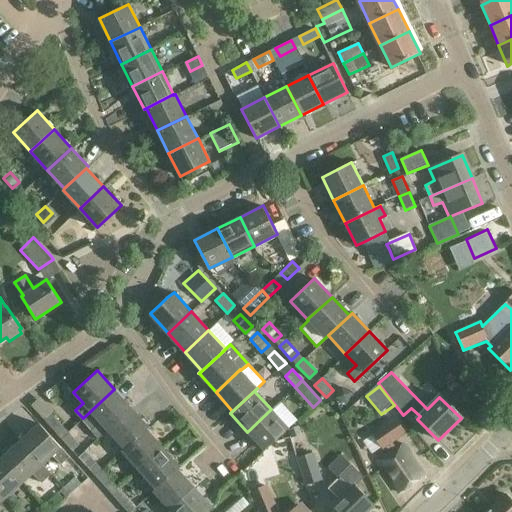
[(114,389),(90,411),(101,422),(91,431),(97,438),(107,429),(131,408),(114,389)]
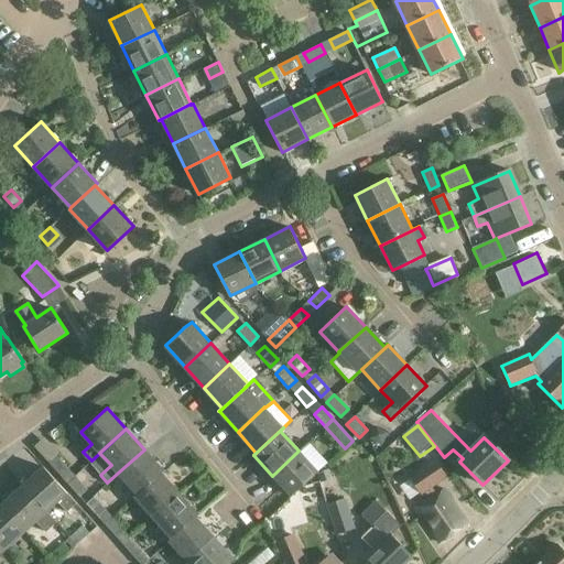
[(376,429),(370,440),(381,445),(387,434),(376,429)]
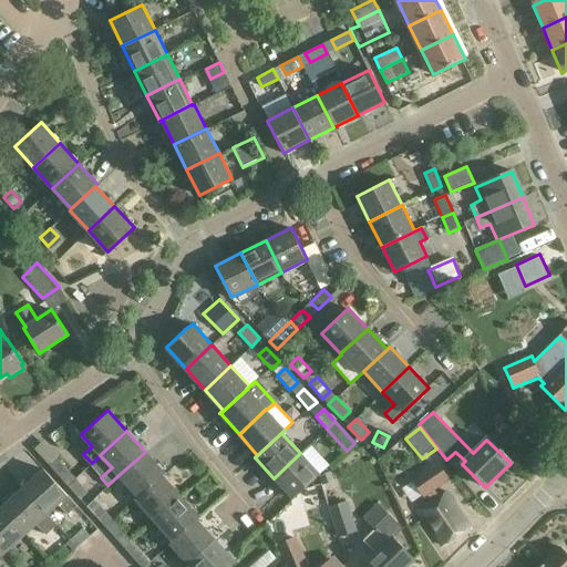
[(165,473),(145,452),(119,475),(138,498),(136,501),(154,519),(181,495),(163,476),(165,473)]
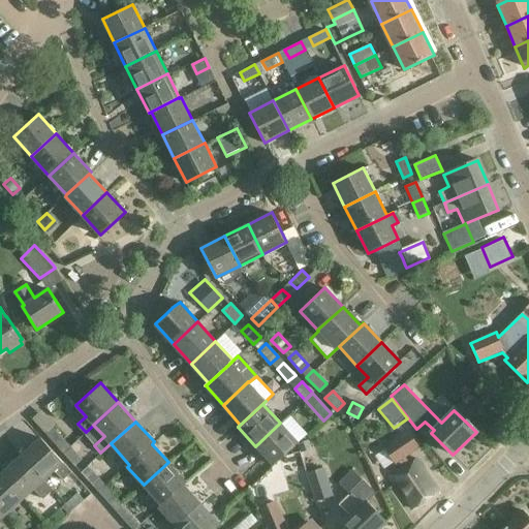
[(299,442),(280,423),(255,446),(273,466),(299,442)]
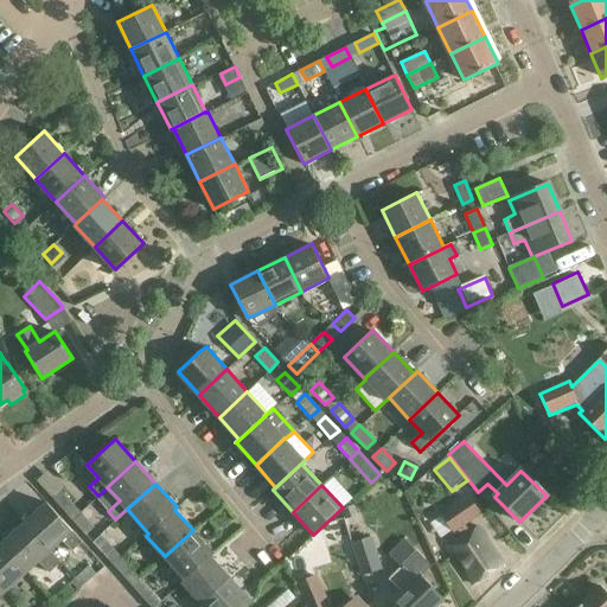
[(71,519),(80,512),(61,491),(53,497),(71,519)]
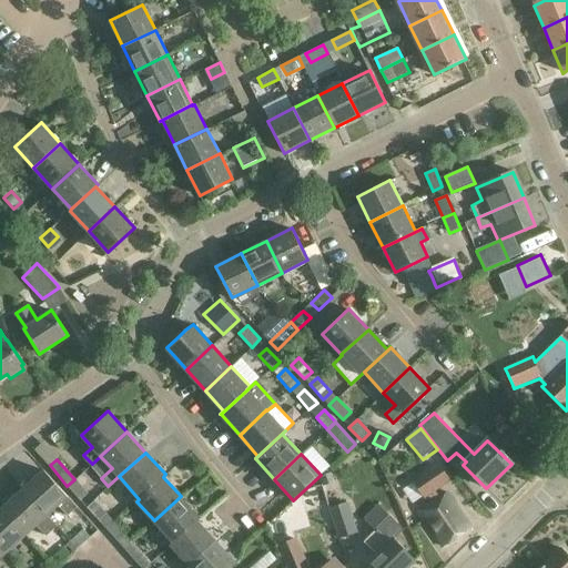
[(437,465),(413,480),(414,482),(423,495),(424,497),(427,495),(435,490),(448,482),(437,465)]
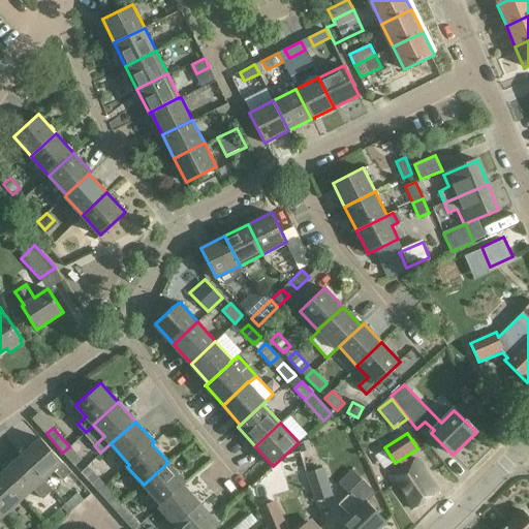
[(40,438),(21,456),(43,480),(53,472),(62,481),(71,473),(63,463),(40,438)]
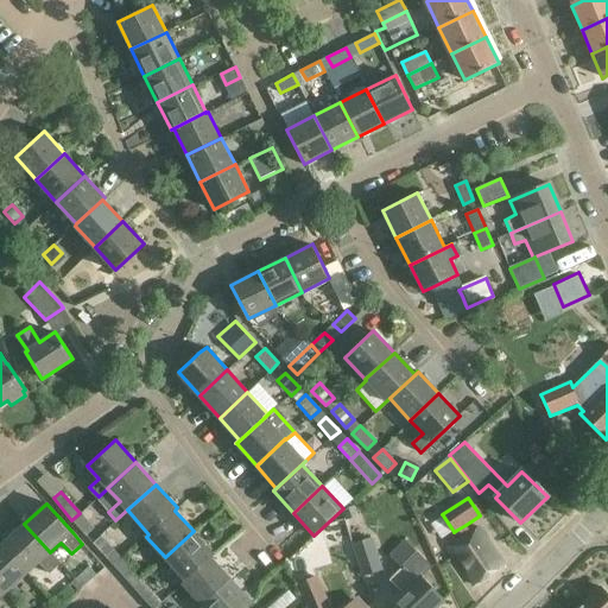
[(355,507),(343,512),(346,521),(359,517),(355,507)]
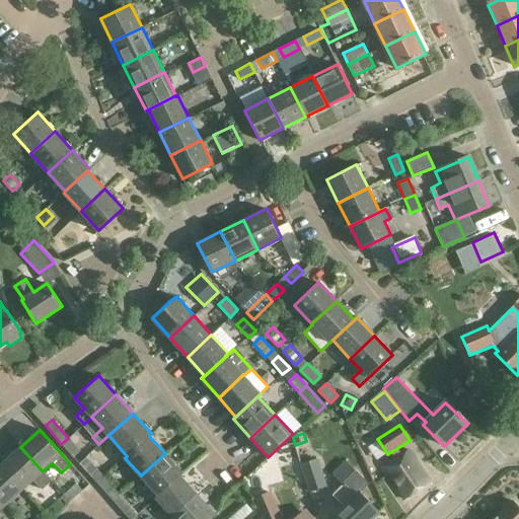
[(70,439),(68,438),(61,444),(73,457),(80,451),(69,440),(70,439)]
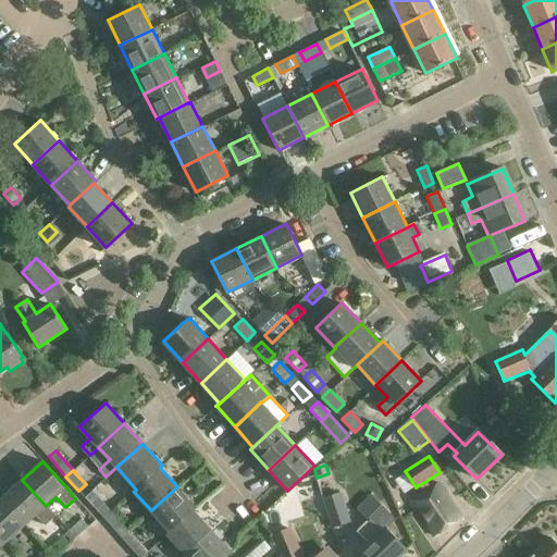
[(45,525),(56,517),(46,506),(22,480),(2,498),(25,524),(36,516),(45,525)]
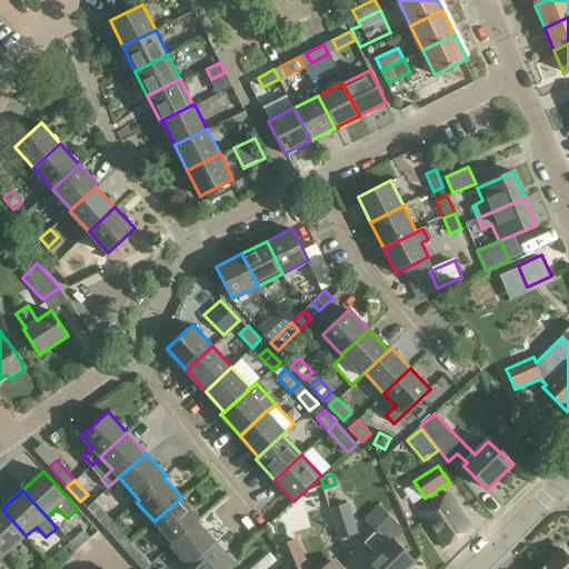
[(442,548),(470,530),(447,495),(436,502),(432,496),(421,503),(426,510),(420,513),(442,548)]
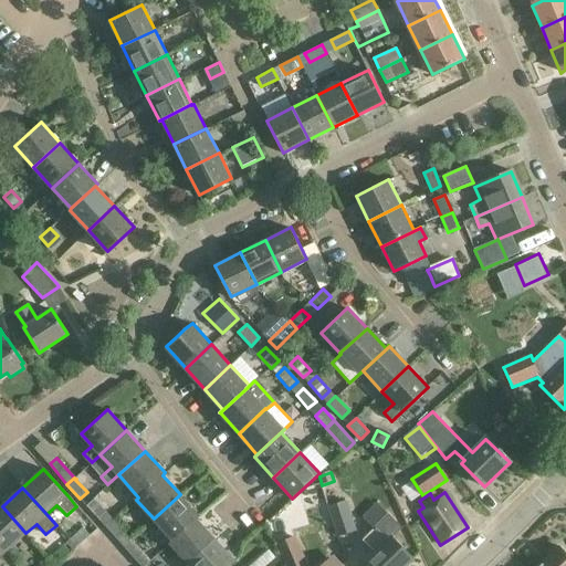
[(199,515),(180,494),(154,519),(173,540),(199,515)]
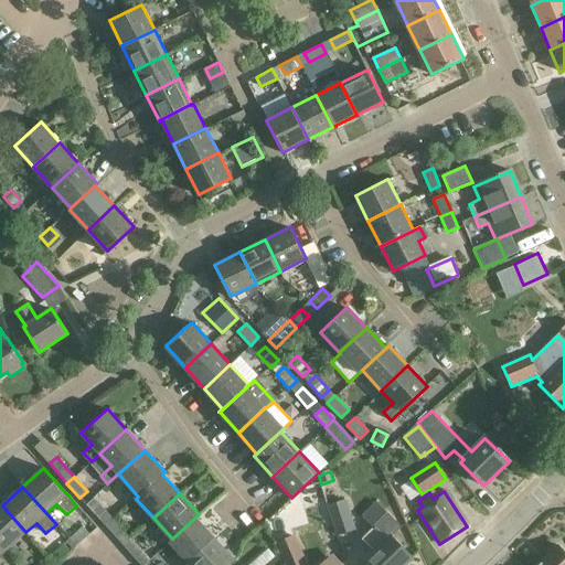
[(87,504),(86,504),(98,519),(106,512),(94,498),(87,504)]
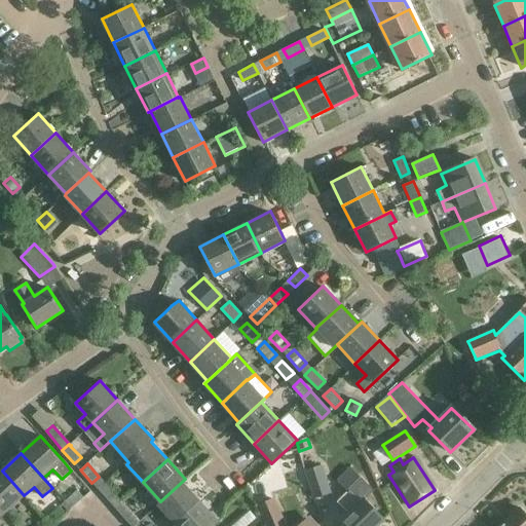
[(313,499),(331,493),(322,465),(304,471),(313,499)]
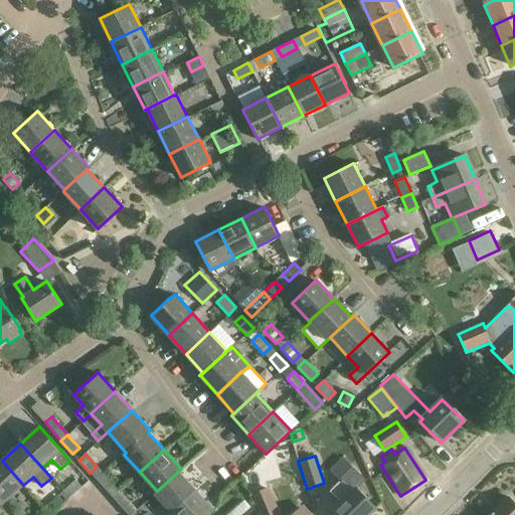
[(0,496),(5,502),(23,485),(2,461),(0,462),(0,496)]
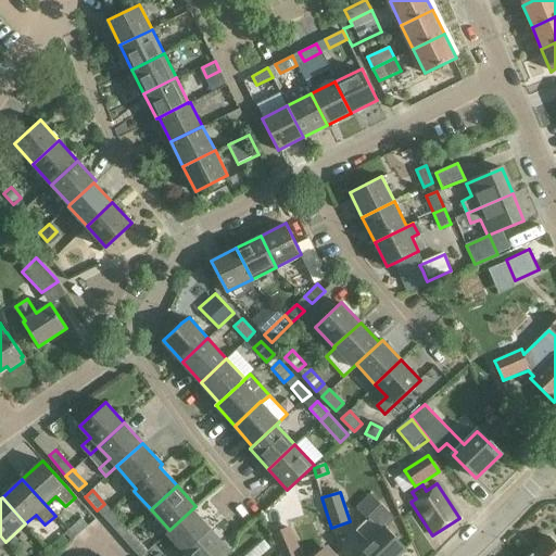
[(381,505),(355,530),(368,542),(359,551),(364,555),(396,555),(404,550),(383,528),(383,527),(393,518),(381,505)]
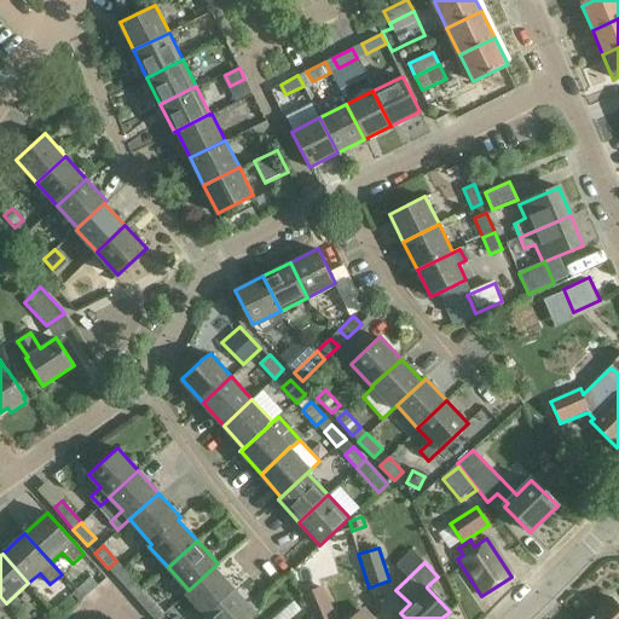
[(186,594),(207,617),(236,590),(215,567),(219,565),(218,563),(189,590),(190,591),(186,594)]
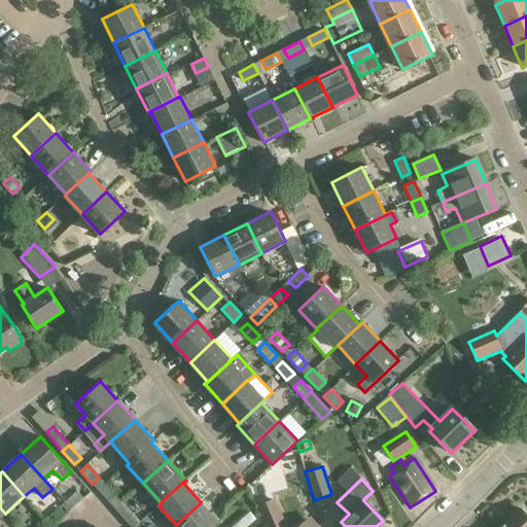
[(105,484),(98,491),(109,503),(117,497),(105,484)]
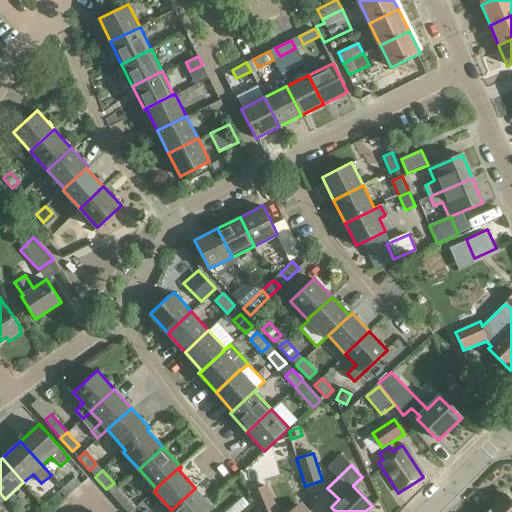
[(63,488),(69,495),(81,484),(75,477),(63,488)]
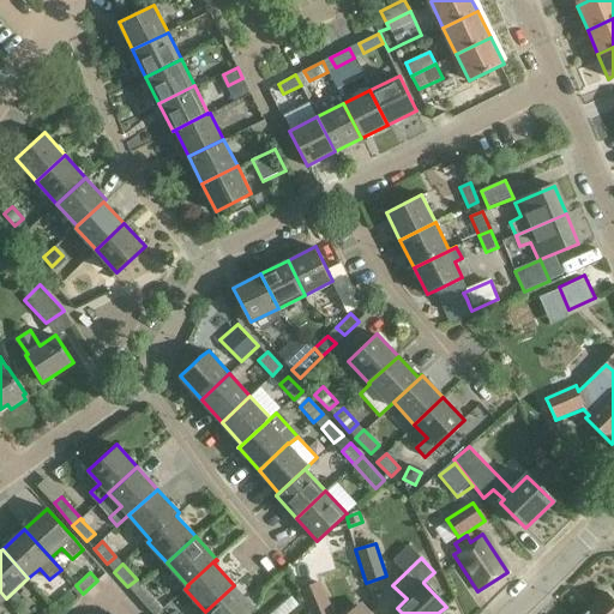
[(333,613),(335,613),(320,581),(299,590),(308,613),(333,613)]
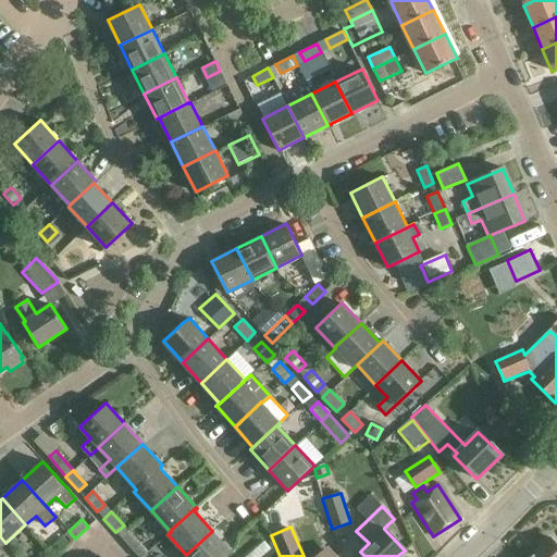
[(128,531),(121,537),(135,554),(143,546),(130,532),(128,531)]
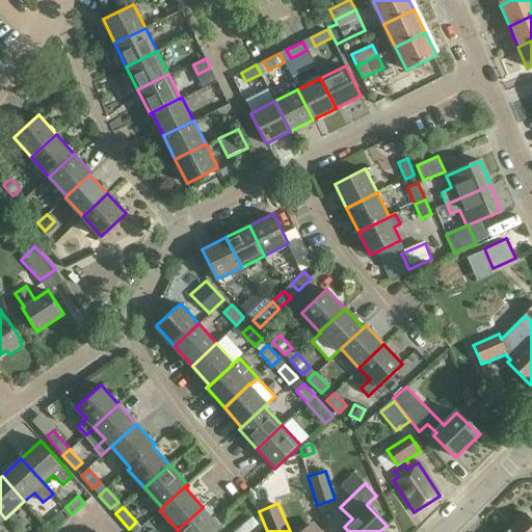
[(215,531),(221,527),(203,507),(178,530),(180,531),(215,531)]
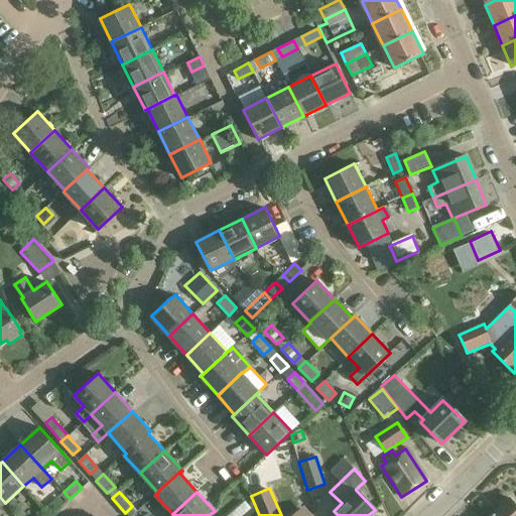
[(58,496),(44,508),(51,515),(65,504),(58,496)]
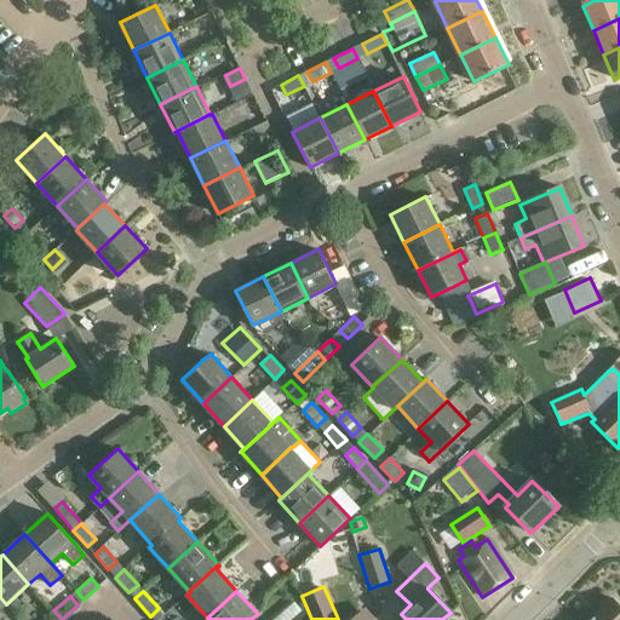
[(619,619),(619,604),(615,600),(592,619),(619,619)]
